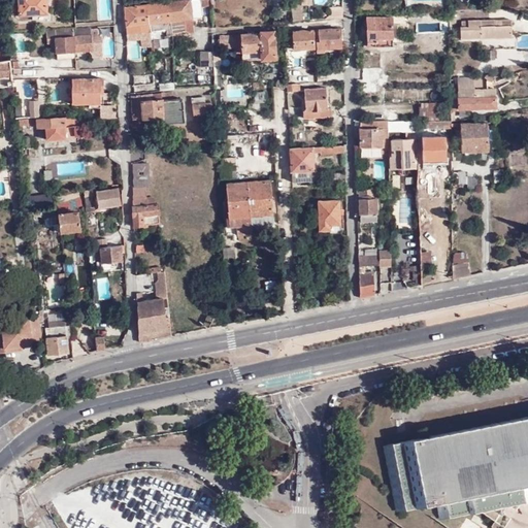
[(17,0),(17,3),(11,4),(11,12),(18,11),(18,17),(48,14),(47,0),(17,0)]
